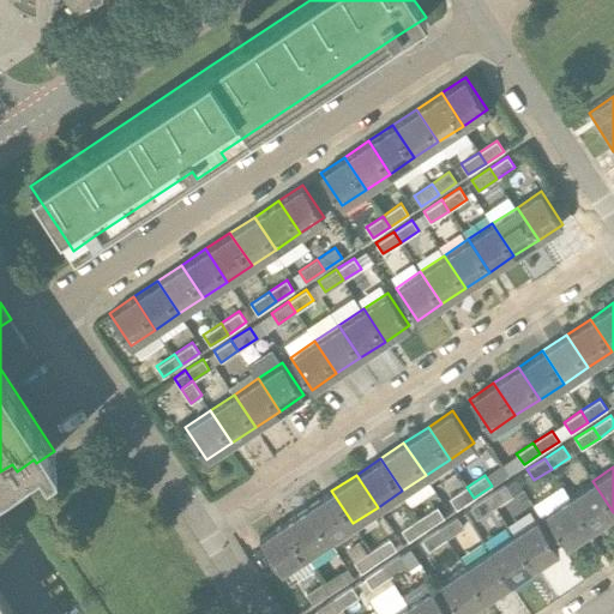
[(590,529),(613,513),(613,512),(593,481),(569,497),(590,529)]
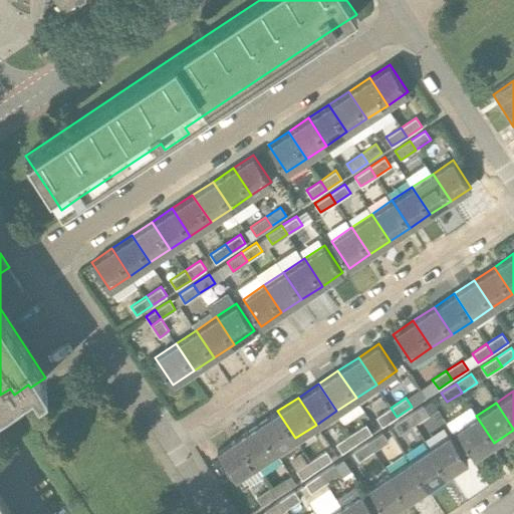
[(408,415),(414,424),(429,414),(423,406),(408,415)]
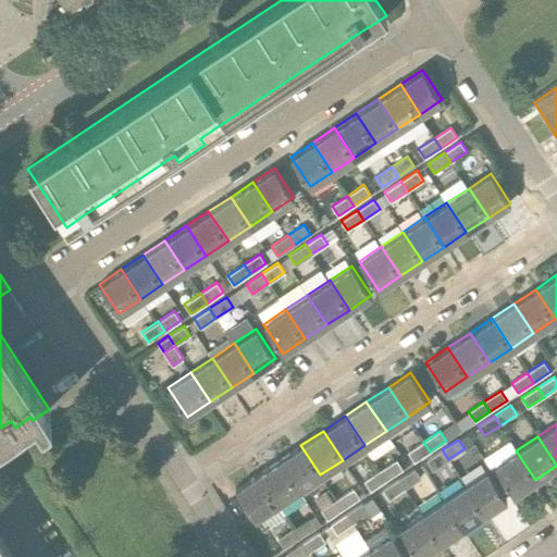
[(415,461),(430,452),(423,442),(408,452),(415,461)]
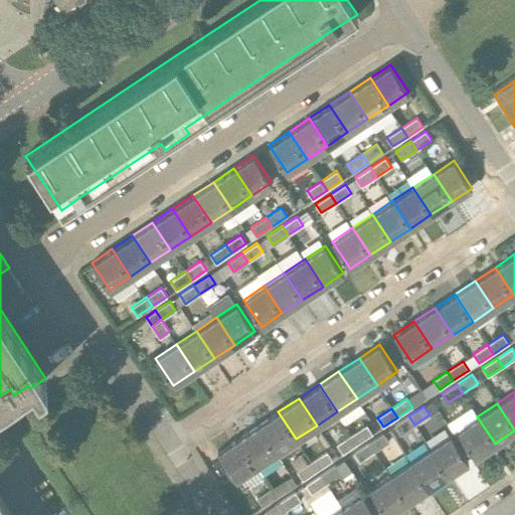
[(276,452),(296,439),(278,411),(258,424),(276,452)]
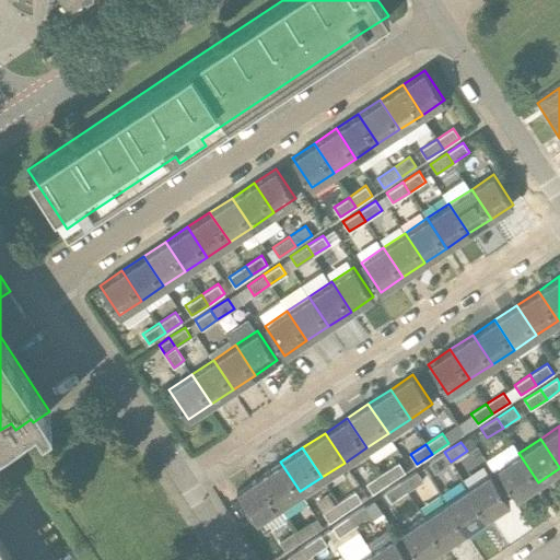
[(434,473),(451,462),(444,452),(429,463),(434,473)]
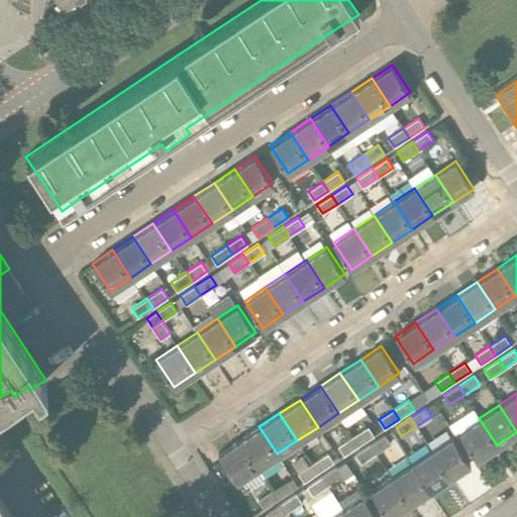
[(477,459),(497,445),(479,418),(458,431),(477,459)]
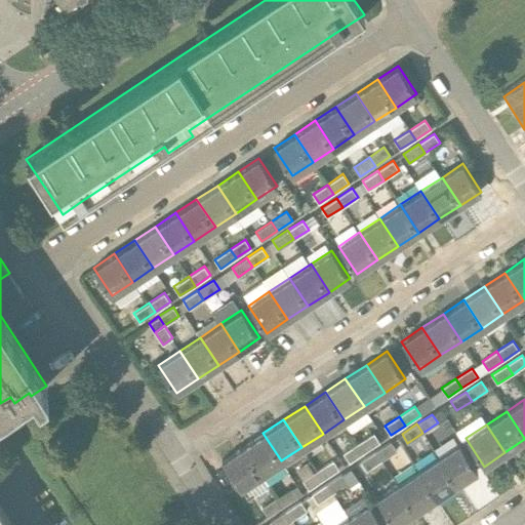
[(260,475),(281,460),(263,433),(242,447),(260,475)]
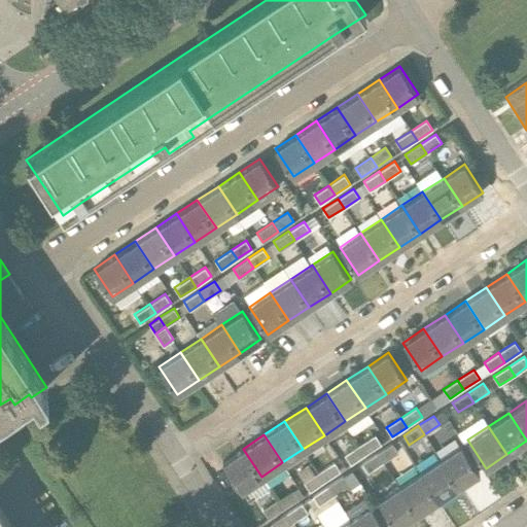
[(359,445),(365,454),(381,444),(375,434),(359,445)]
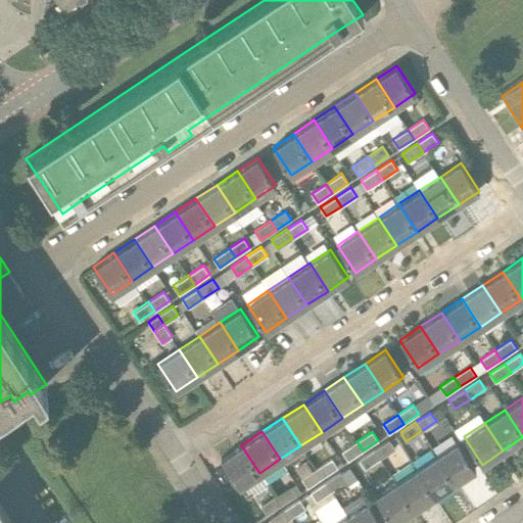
[(342,464),(363,450),(357,441),(353,436),(338,446),(342,452),(336,455),(342,464)]
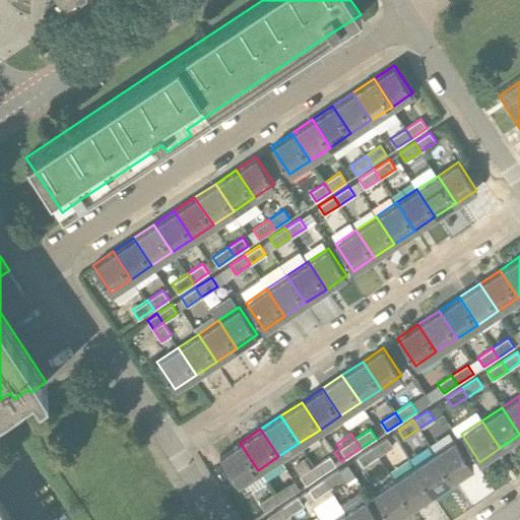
[(372,447),(378,456),(393,446),(387,437),(372,447)]
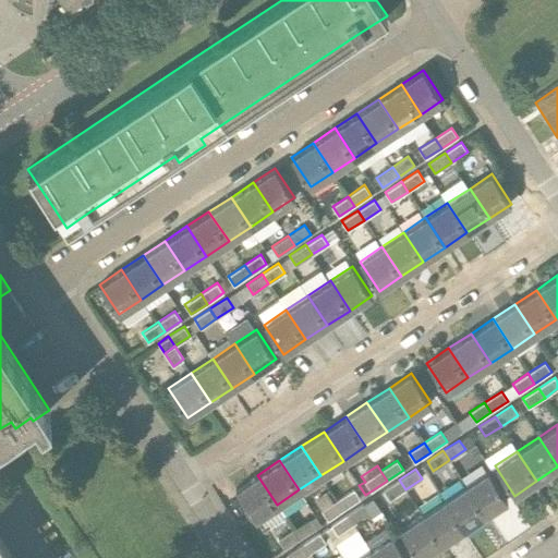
[(465,485),(485,514),(508,500),(488,471),(465,485)]
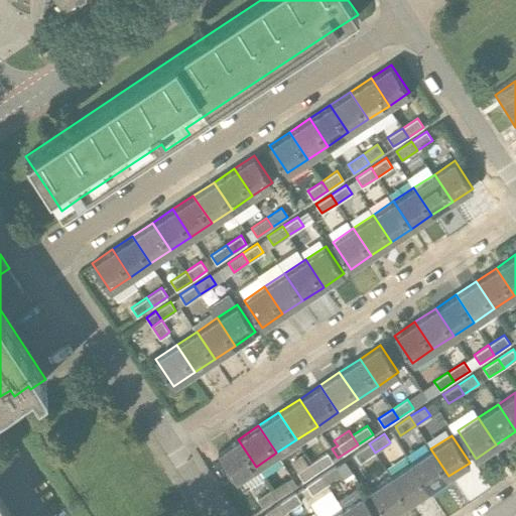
[(236,480),(256,467),(238,439),(218,453),(236,480)]
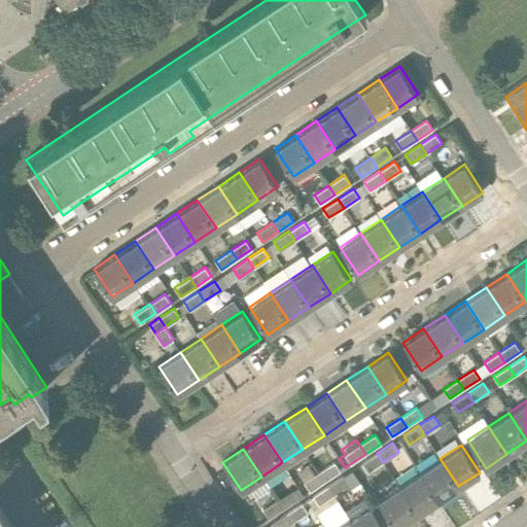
[(367,472),(383,462),(377,453),(361,463),(367,472)]
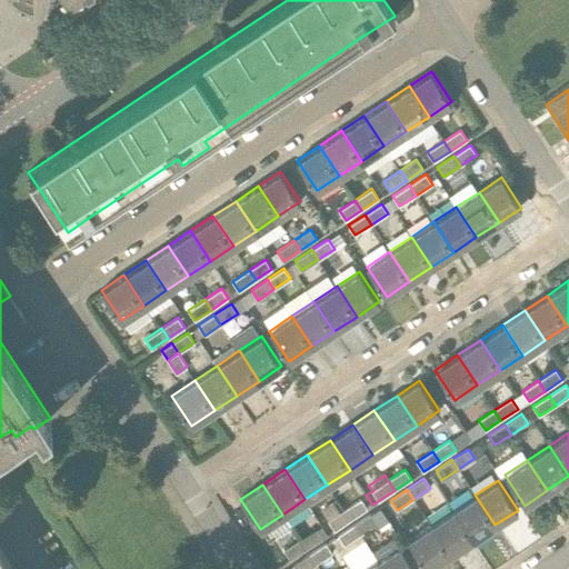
[(472,540),(495,525),(475,495),(452,509),(472,540)]
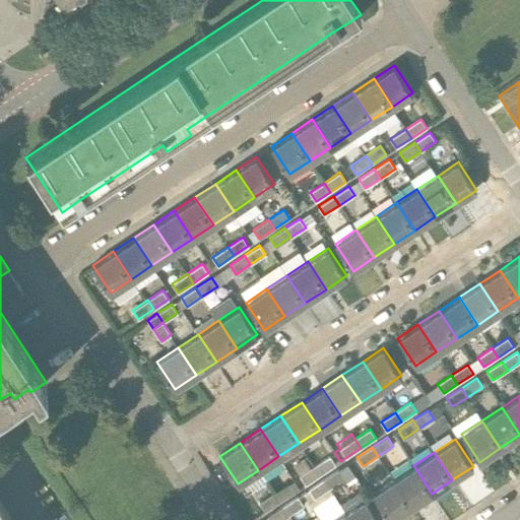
[(314,466),(320,475),(336,464),(330,455),(314,466)]
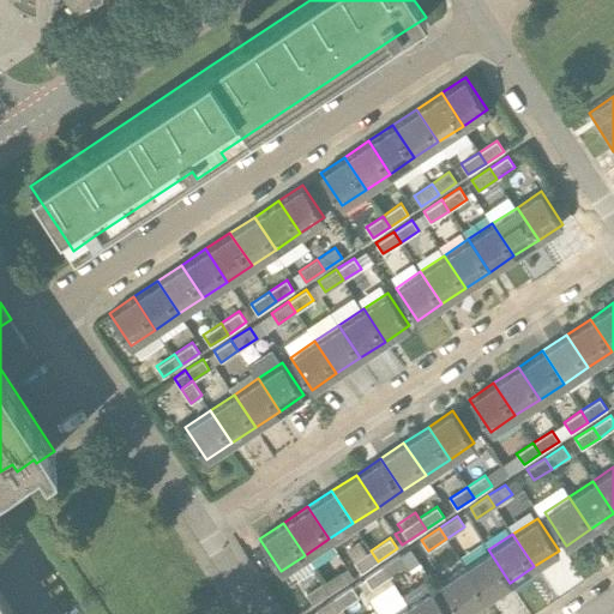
[(486,599),(510,583),(488,549),(464,566),(486,599)]
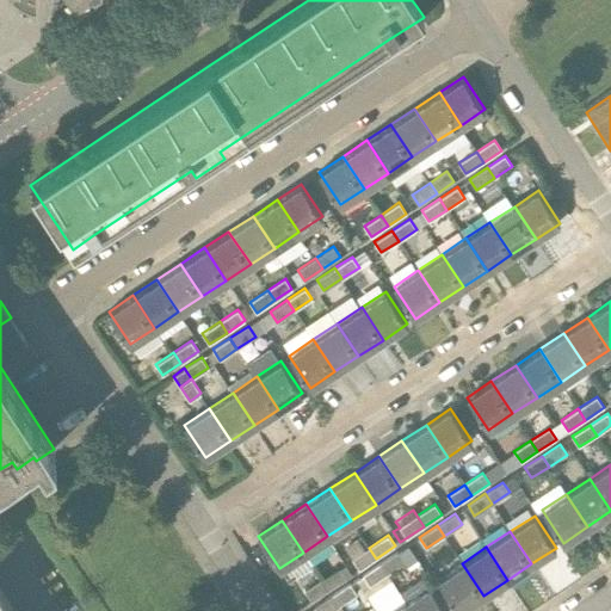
[(359,569),(376,559),(369,548),(352,559),(359,569)]
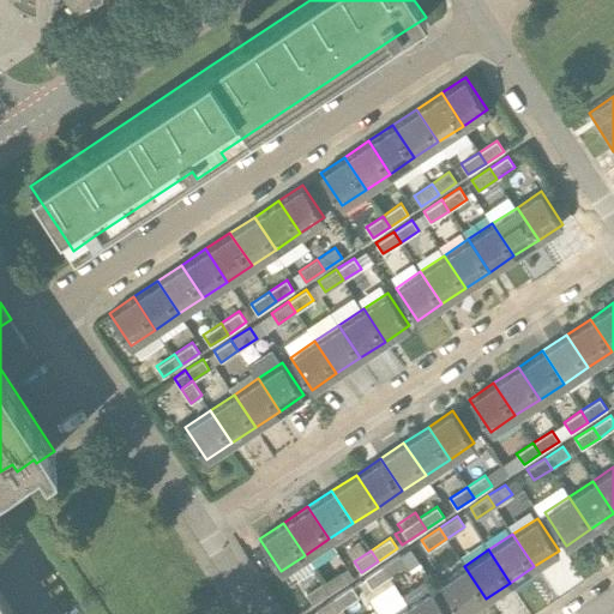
[(381,566),(389,577),(407,565),(399,554),(381,566)]
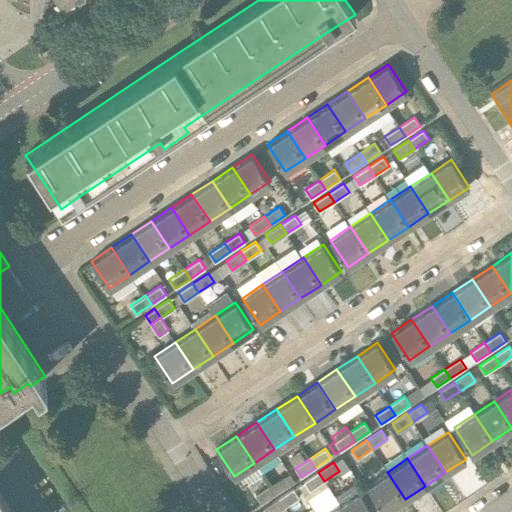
[(309,491),(324,481),(318,472),(304,482),(309,491)]
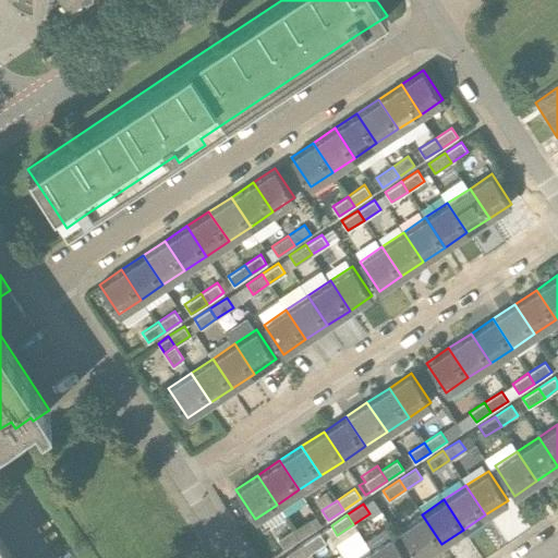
[(419,557),(420,557),(441,544),(422,514),(400,529),(419,557)]
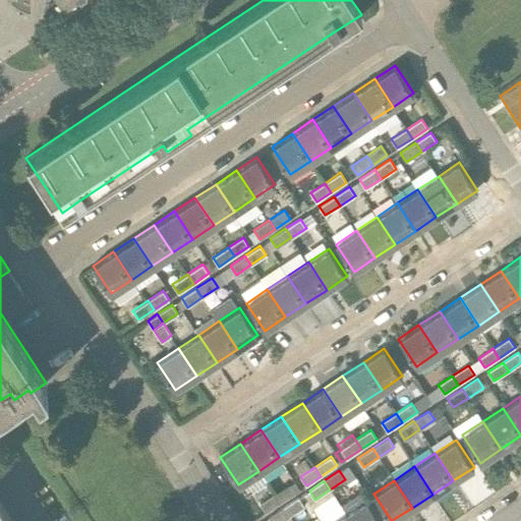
[(274,494),(280,503),(295,493),(289,483),(274,494)]
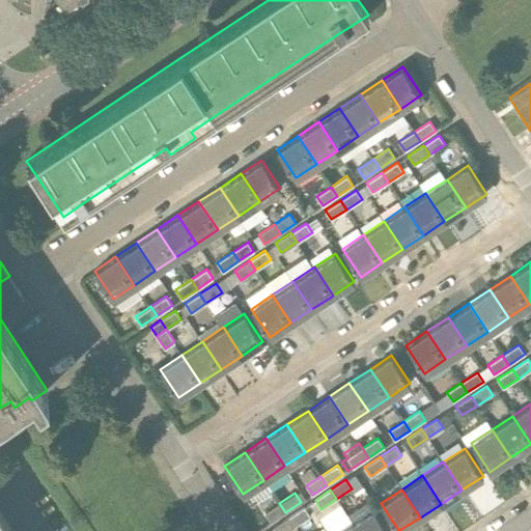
[(271,523),(285,512),(279,503),(264,513),(271,523)]
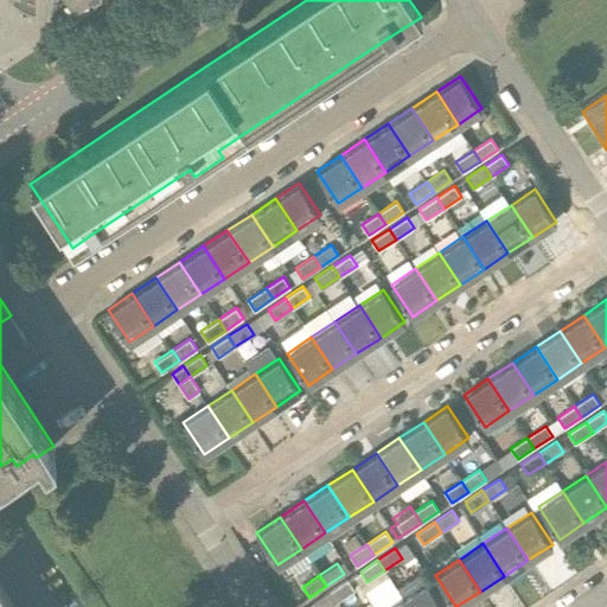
[(330,590),(337,601),(355,590),(347,579),(330,590)]
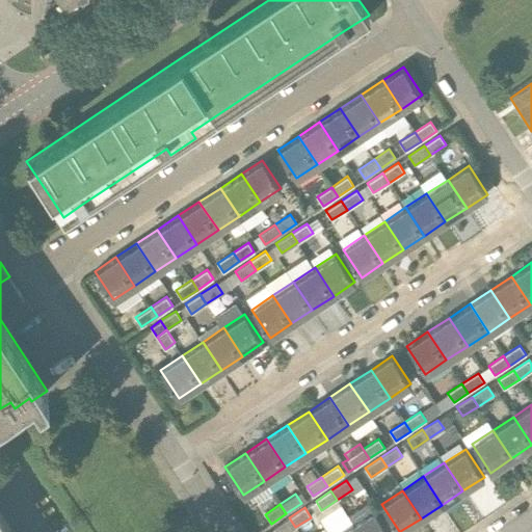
[(352,524),(357,531),(389,531),(374,509),(352,524)]
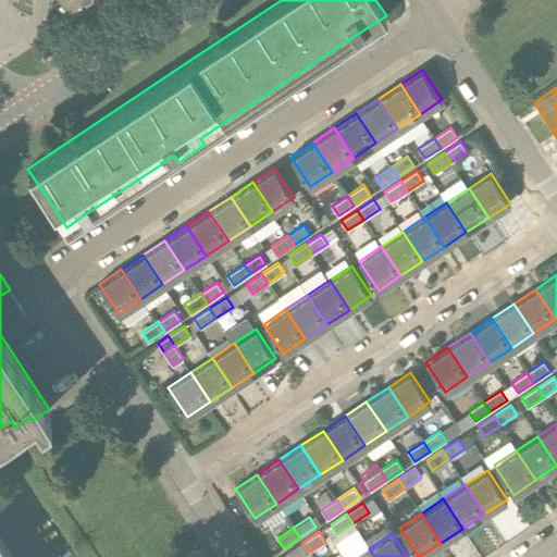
[(14,556),(0,535),(0,556),(14,556)]
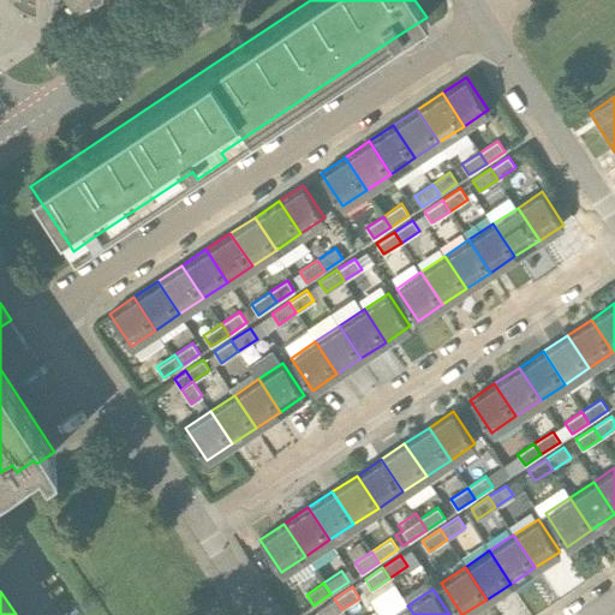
[(378,614),(413,614),(407,605),(402,597),(377,613),(378,614)]
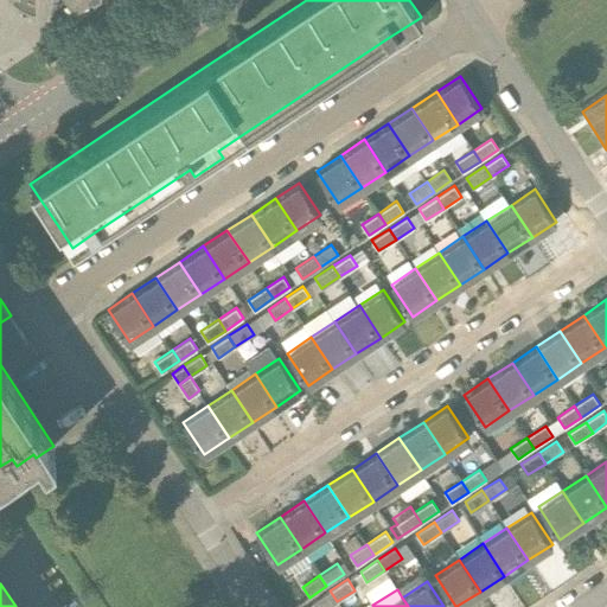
[(314,606),(328,606),(337,601),(330,590),(312,602),(314,606)]
